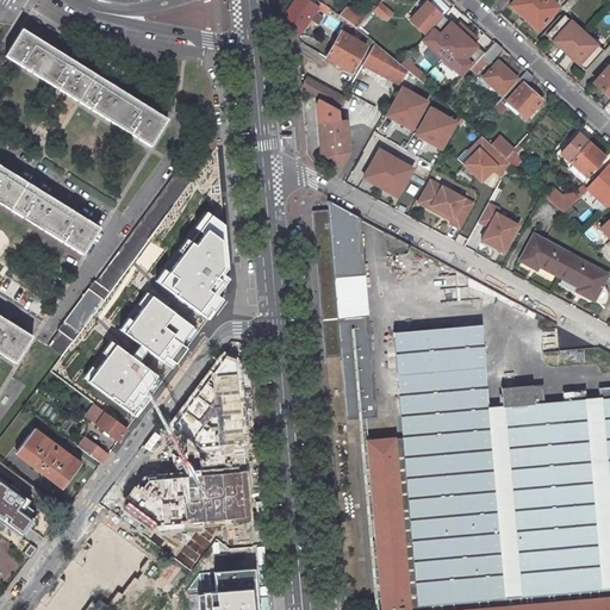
[(297,32),(300,35),(318,8),(327,14),(330,8),(321,1),(317,7),(307,0),(294,0),(294,1),(281,22),(291,27),(297,32)]
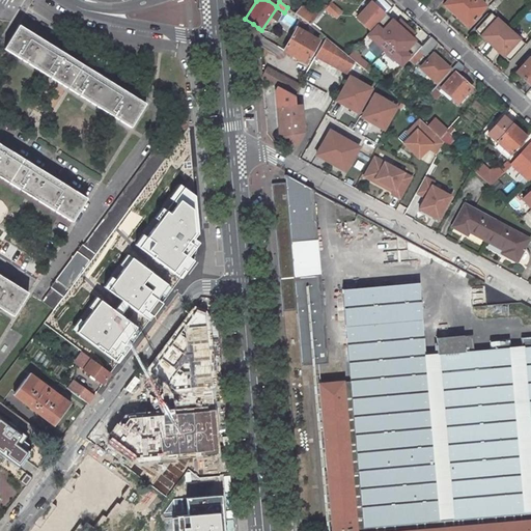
[(427,0),(423,6),(429,12),(441,0),(427,0)]
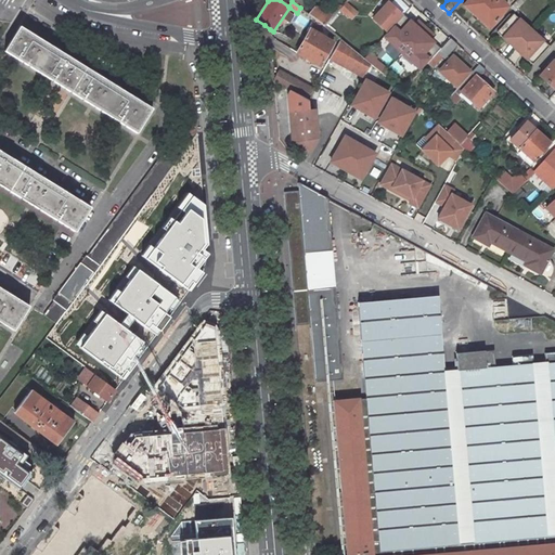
[(463,0),(460,4),(485,27),(503,7),(494,0),(463,0)]
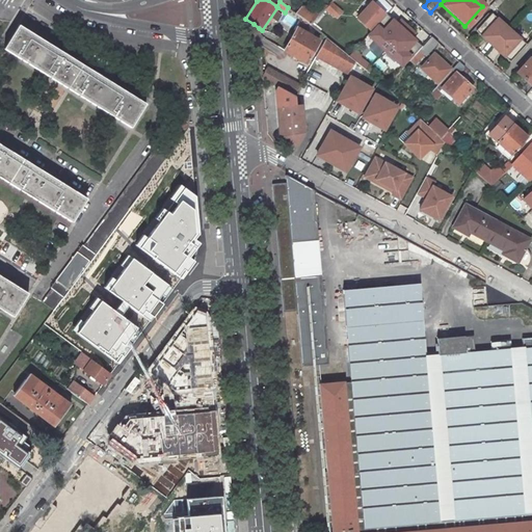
[(493,0),(486,7),(490,11),(500,0),(493,0)]
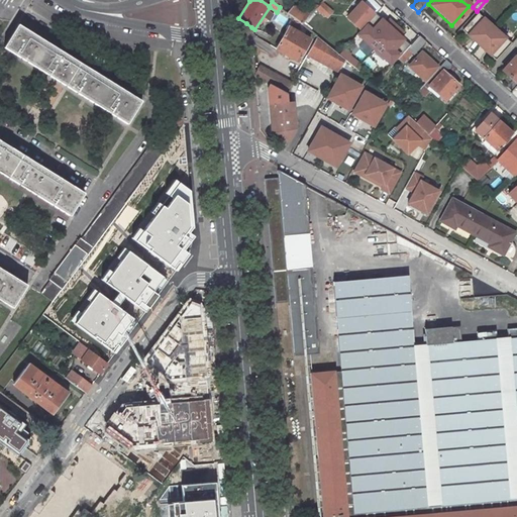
[(308,2),(300,12),(306,16),(312,9),(314,7),(313,6),(308,2)]
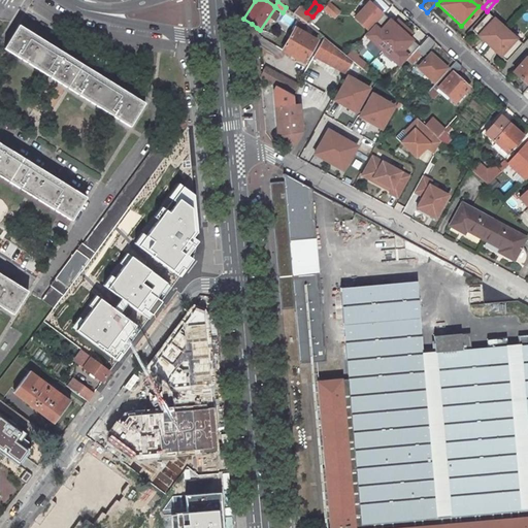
[(319,9),(328,18),(334,10),(325,2),(324,3),(323,3),(320,6),(321,7),(319,9)]
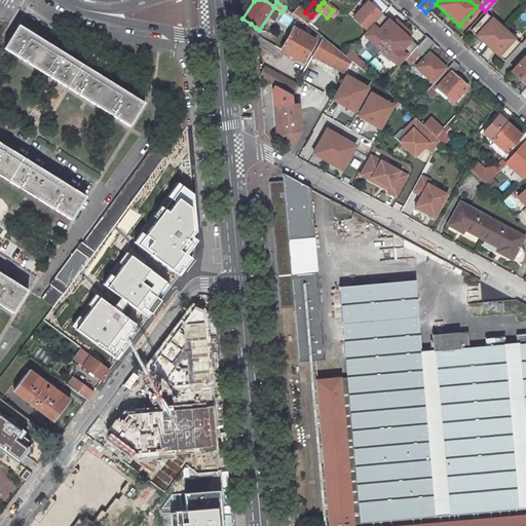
[(305,12),(294,5),(289,13),(304,25),(305,24),(311,16),(305,12)]
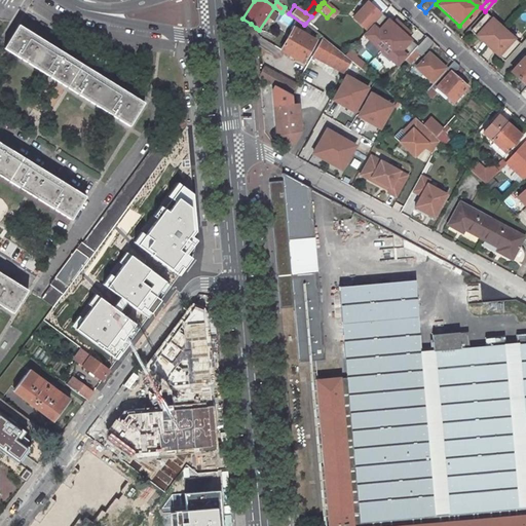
[(483,13),(467,31),(500,62),(517,44),(483,13)]
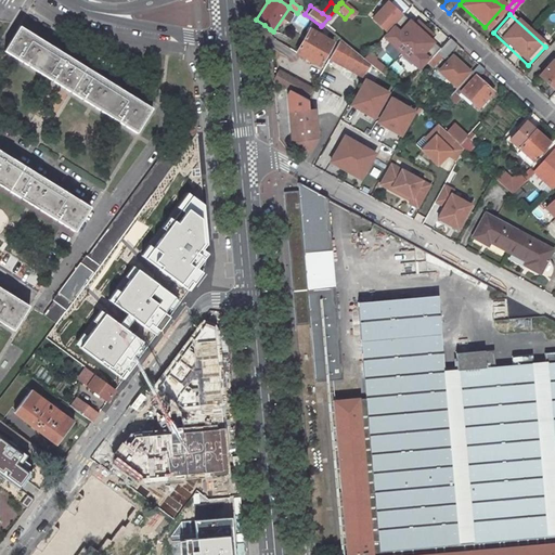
[(413,24),(398,40),(415,55),(412,60),(420,66),(421,64),(433,51),(438,46),(431,40),(435,38),(433,35),(427,29),(424,34),(413,24)]
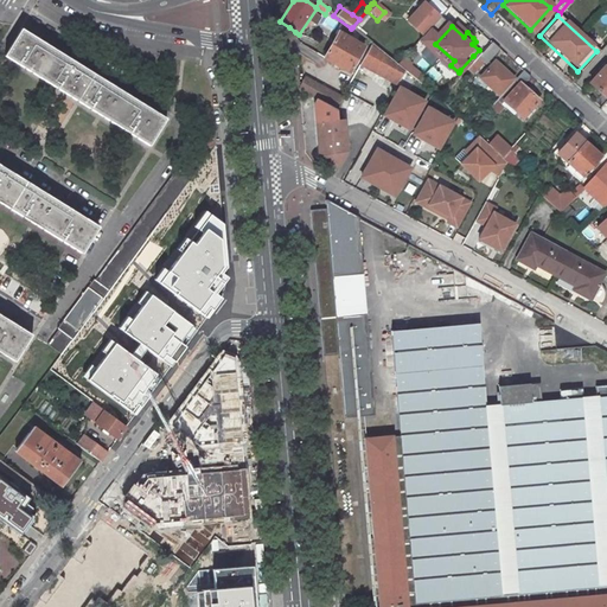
[(39,39),(21,29),(5,55),(149,145),(166,119),(147,107),(131,96),(110,83),(94,74),(76,62),(58,51),(39,39)]
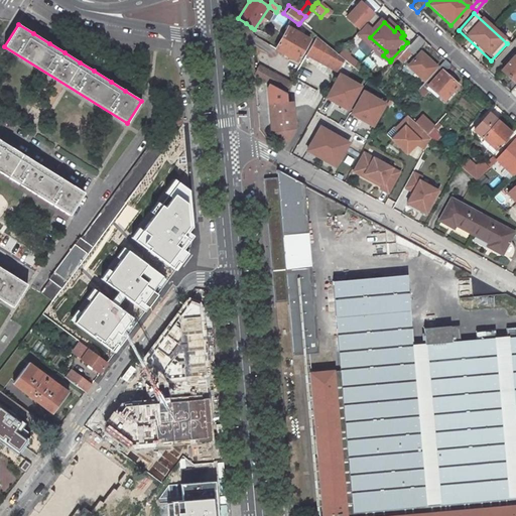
[(272,48),(294,60),(306,39),(285,26),(272,48)]
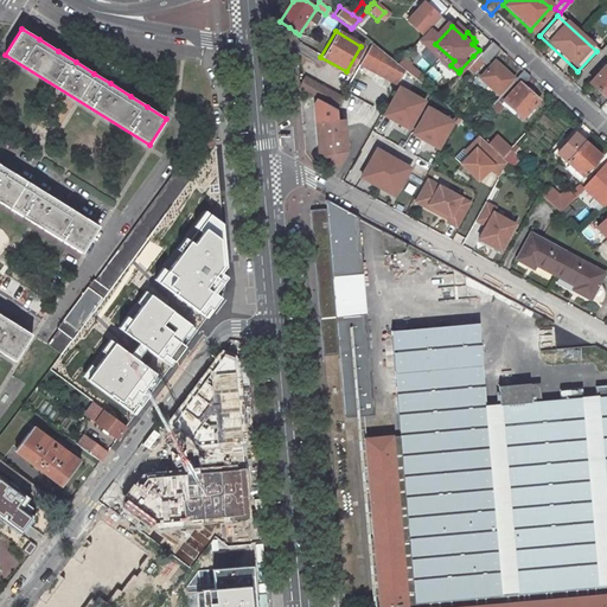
[(400,68),(393,61),(369,42),(357,63),(394,83),(402,69),(400,68)]
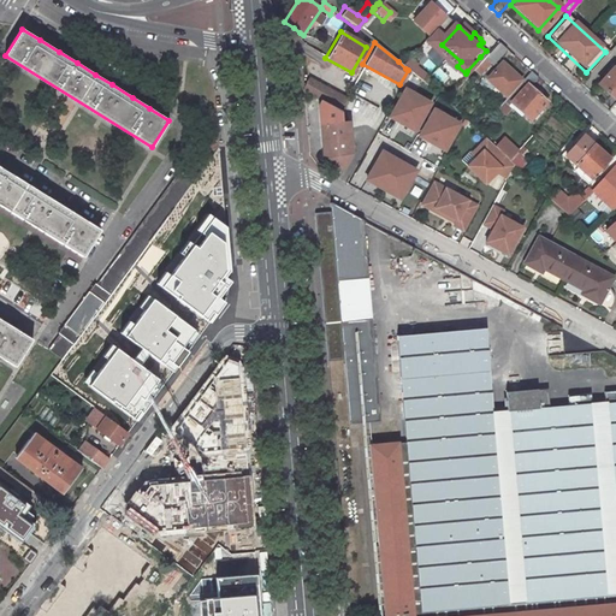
[(486,63),(489,64),(502,49),(493,42),(486,51),(480,57),(486,63)]
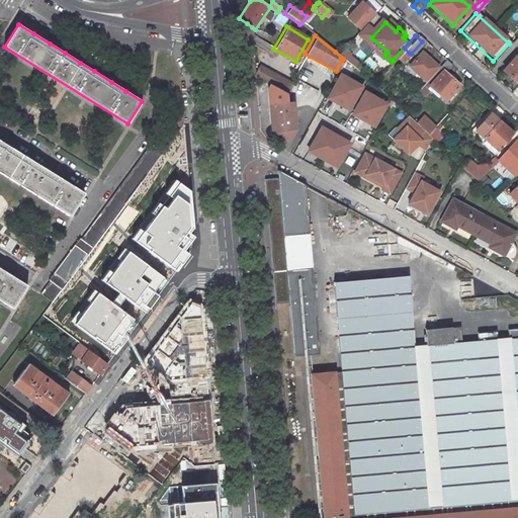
[(347,51),(341,46),(335,52),(341,58),(347,51)]
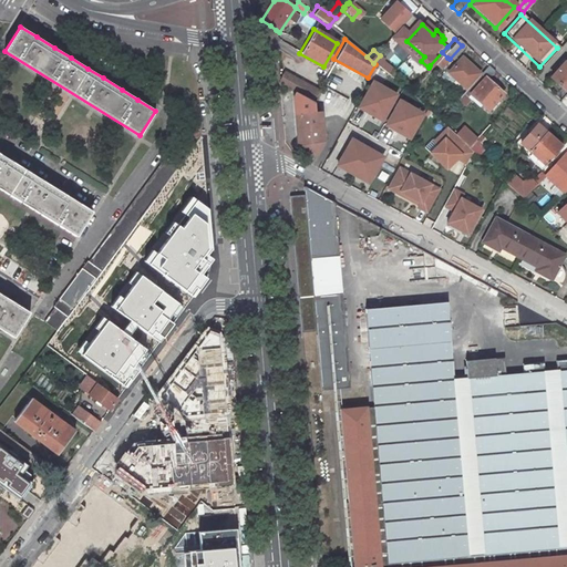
[(434,70),(447,58),(442,52),(430,65),(434,70)]
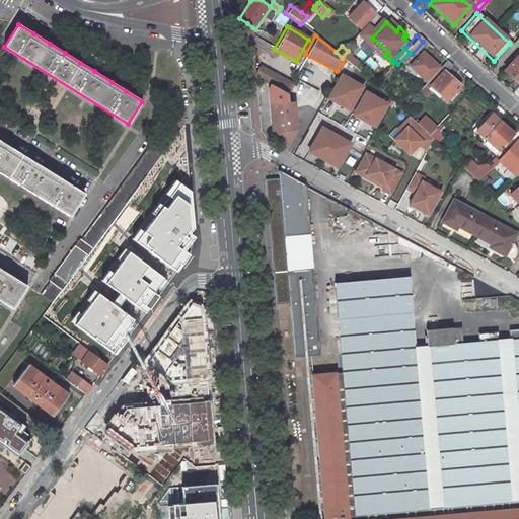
[(405,65),(400,72),(406,77),(409,74),(415,80),(418,76),(423,81),(434,68),(419,54),(408,67),(405,65)]
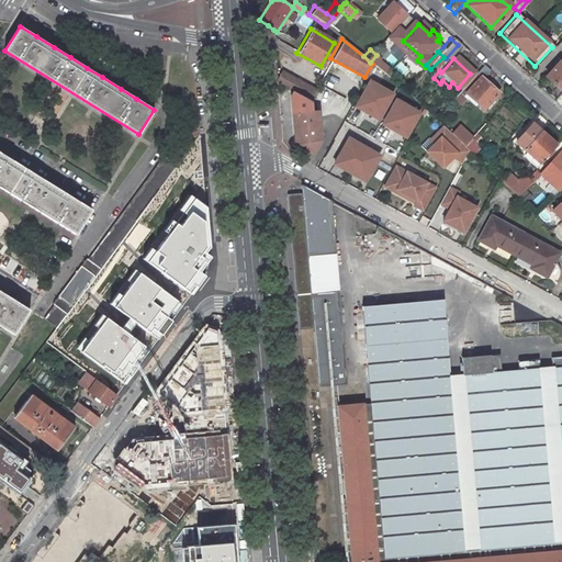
[(559,91),(561,87),(561,59),(560,60),(557,64),(554,60),(550,65),(551,66),(542,76),(559,91)]
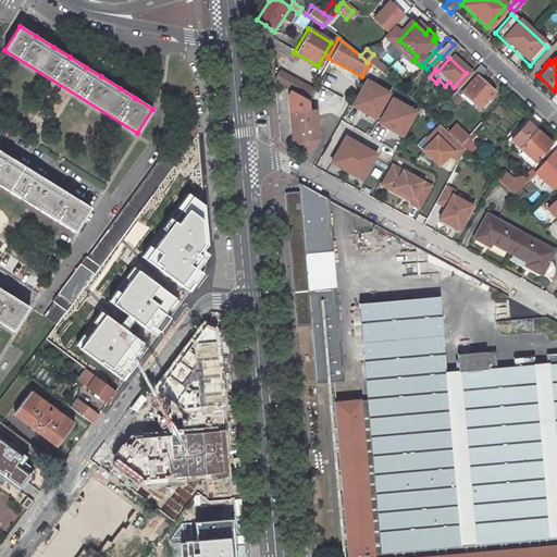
[(482,71),(477,65),(446,97),(453,103),(460,95),(475,108),(490,94),(474,79),(482,71)]
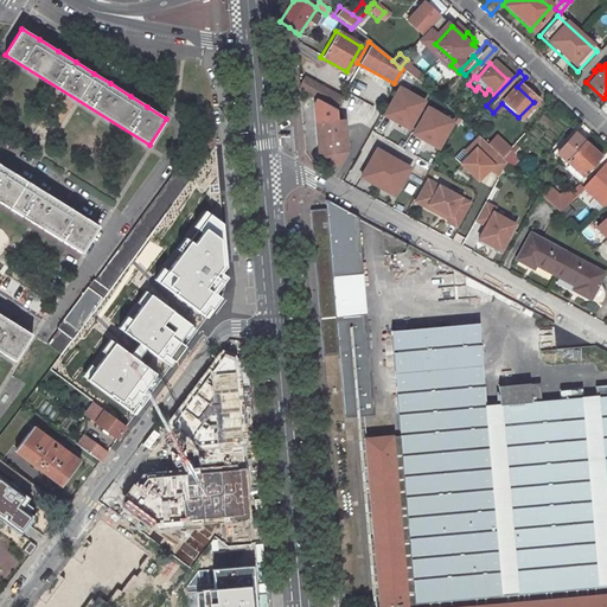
[(301,76),(295,88),(312,97),(331,108),(338,96),(301,76)]
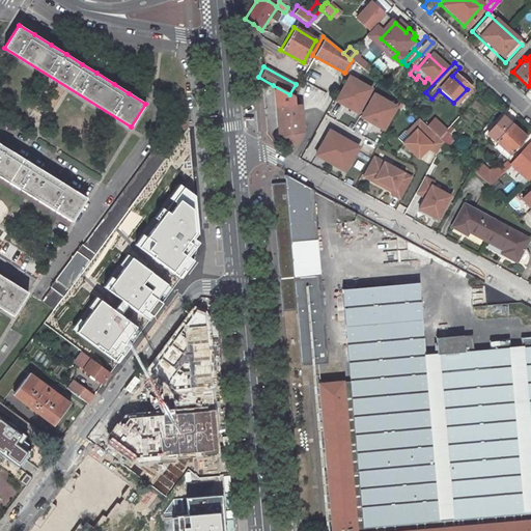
[(385,81),(368,66),(364,72),(363,72),(373,81),(374,80),(381,86),(385,81)]
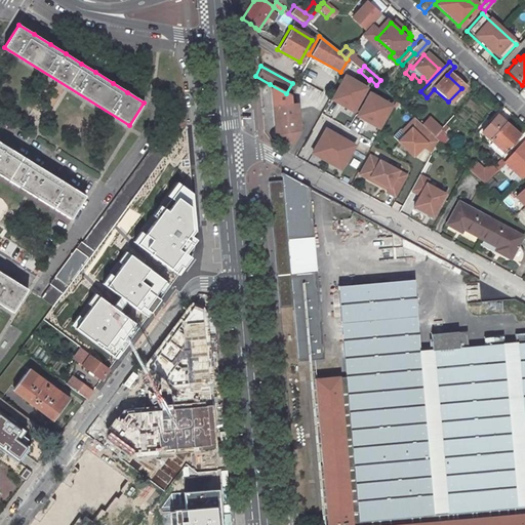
[(370,87),(345,73),(330,99),(355,114),(370,87)]
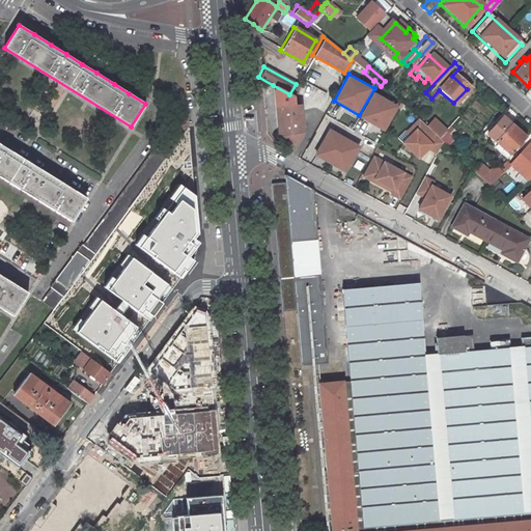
[(296,130),(296,104),(290,104),(289,94),(273,85),(270,90),(273,134),(288,143),(296,130)]
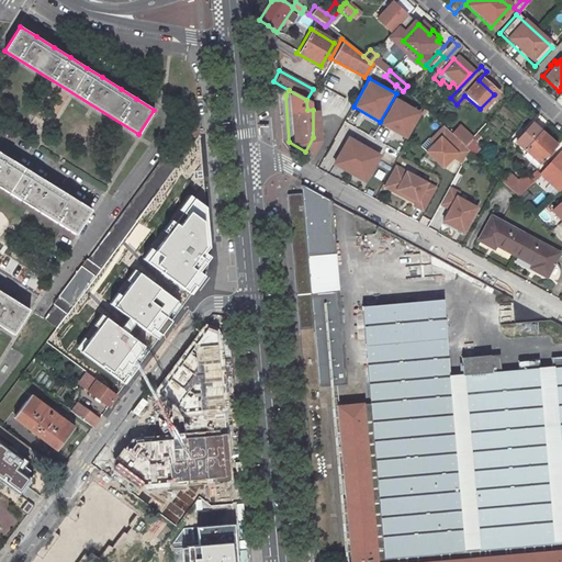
[(422,112),(395,98),(380,125),(406,139),(422,112)]
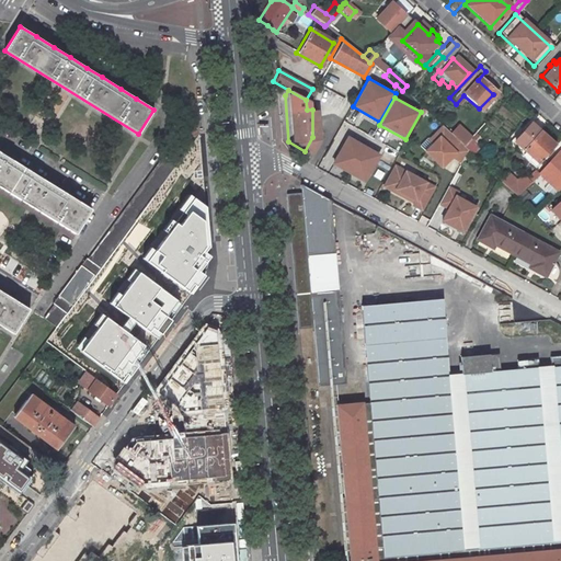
[(515,146),(534,163),(551,145),(526,123),(510,141),(515,146)]
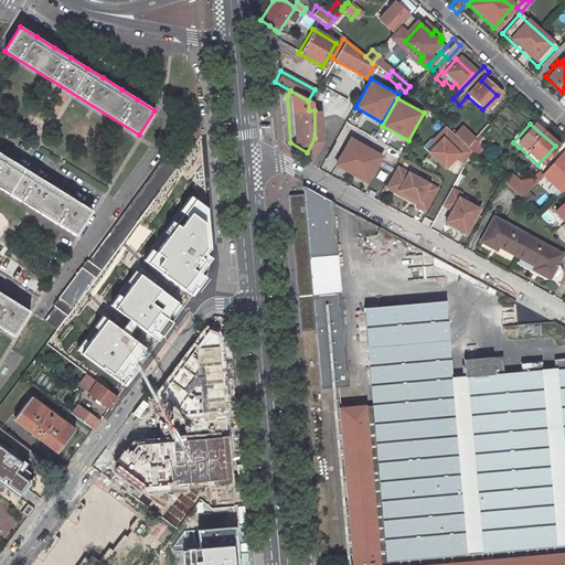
[(456,134),(468,146),(476,137),(464,125),(456,134)]
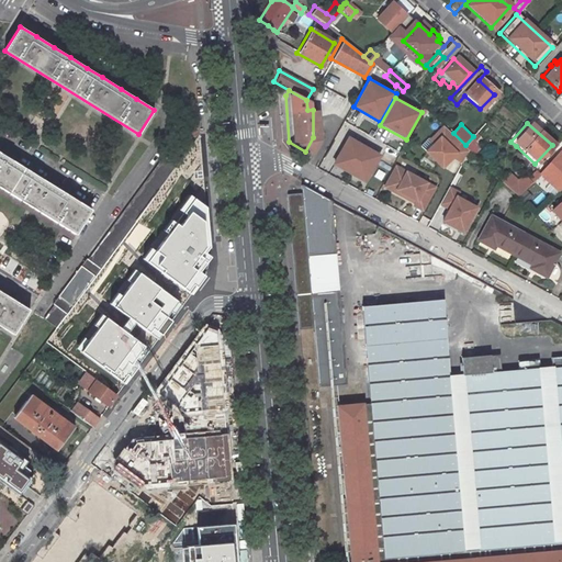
[(442,125),(429,139),(433,144),(426,153),(444,169),(453,159),(462,164),(469,152),(442,125)]
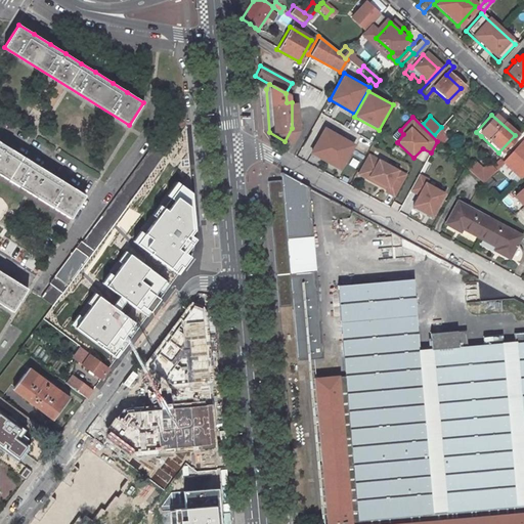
[(356,145),(324,127),(310,154),(342,171),(356,145)]
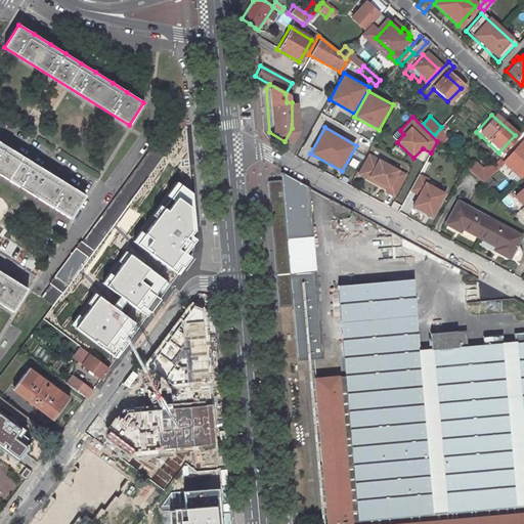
[(477,139),(495,157),(498,153),(481,136),(477,139)]
